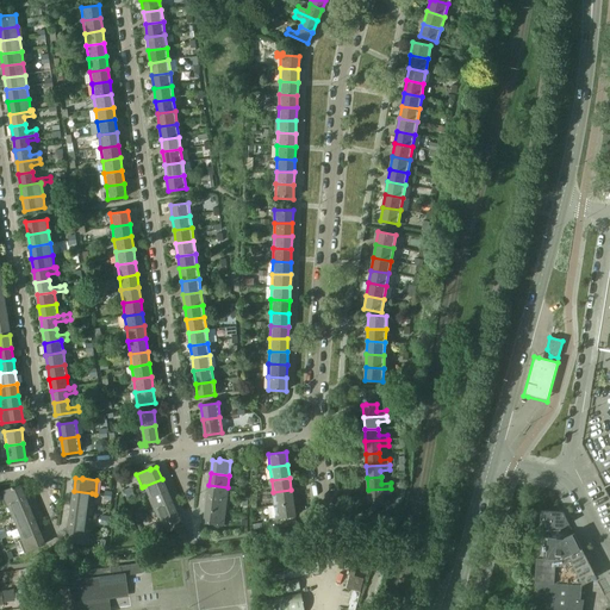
[(162,479),(144,486),(149,498),(167,491),(162,479)]
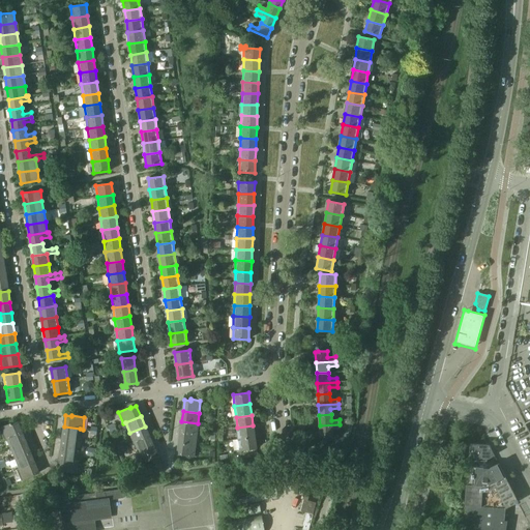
[(198,423),(181,421),(180,432),(196,434),(198,423)]
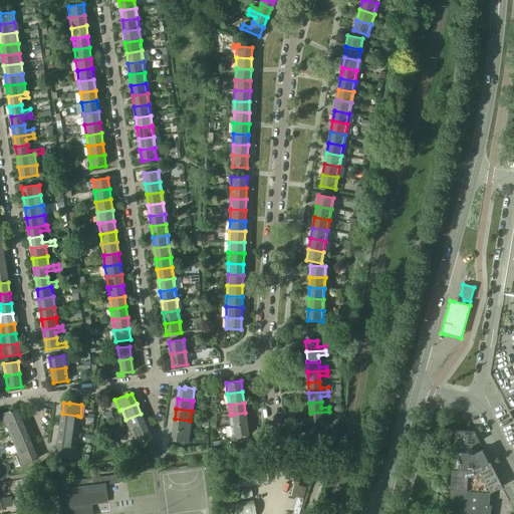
[(0,417),(4,427),(6,426),(21,420),(17,410),(11,412),(11,411),(0,415),(0,417)]
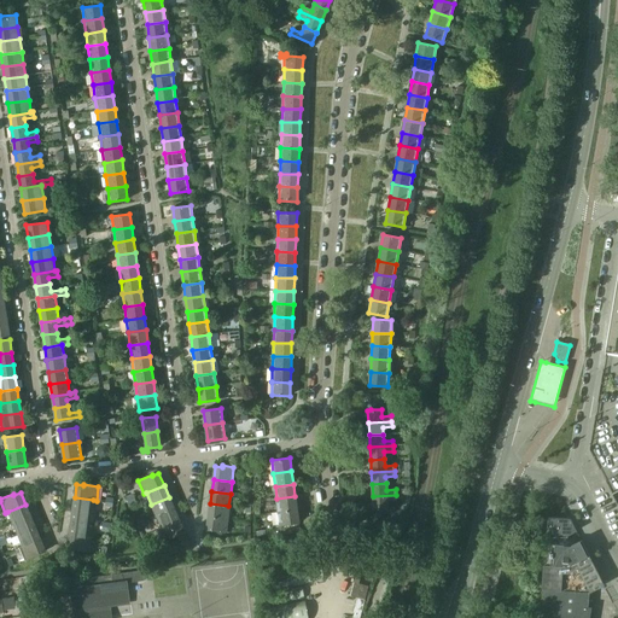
[(396,495),(373,496),(373,509),(388,508),(388,501),(397,500),(396,495)]
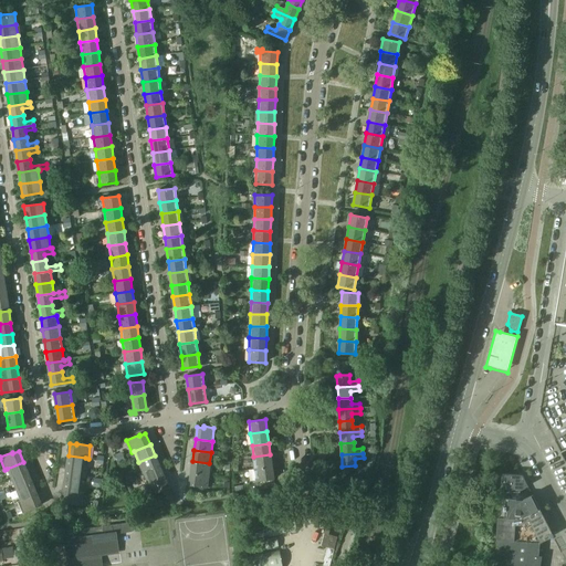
[(270,454),(253,457),(254,469),(272,467),(270,454)]
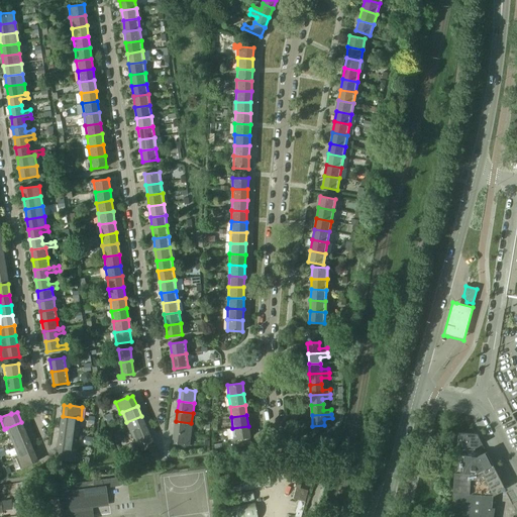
[(78,418),(63,416),(61,427),(77,429),(78,418)]
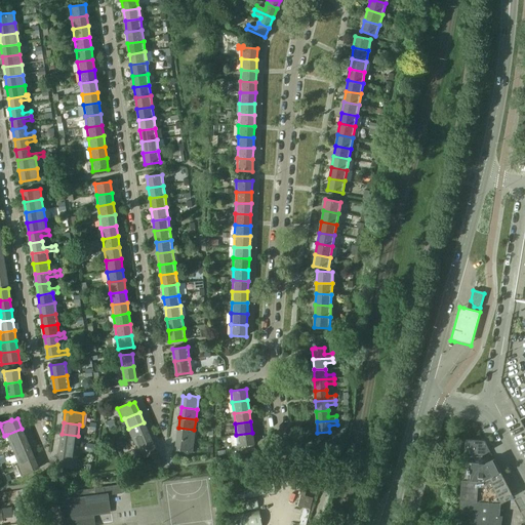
[(144,422),(128,429),(132,438),(148,432),(144,422)]
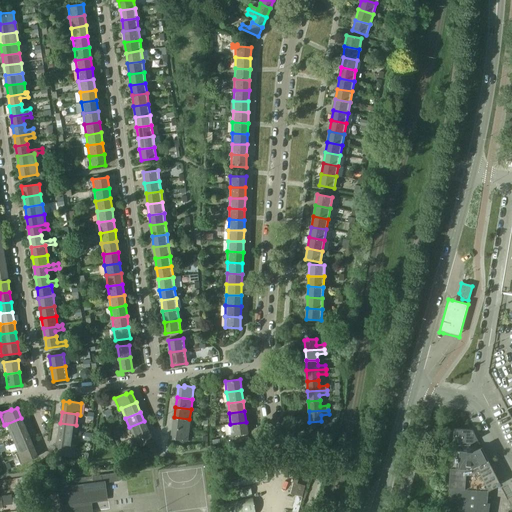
[(189,419),(174,417),(173,428),(188,430),(189,419)]
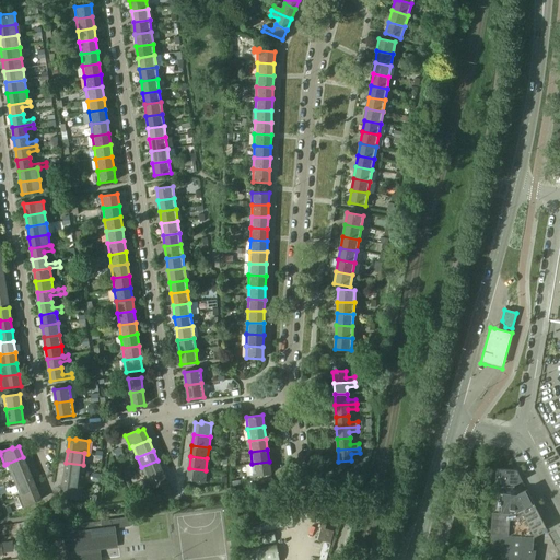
[(7,464),(11,474),(27,467),(23,457),(7,464)]
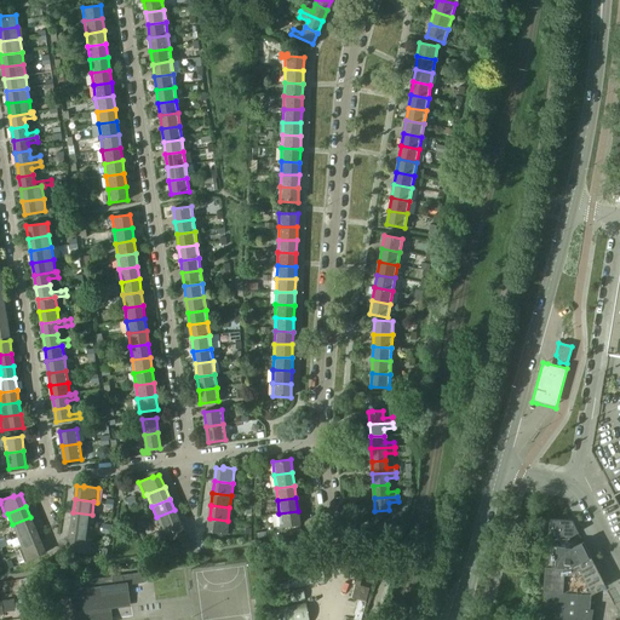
[(174,510),(156,517),(162,529),(179,522),(174,510)]
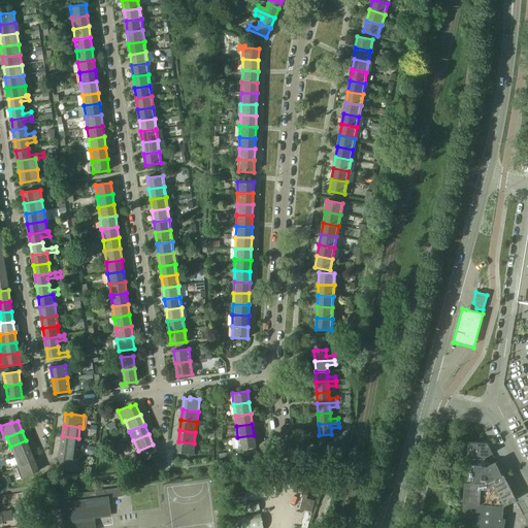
[(254,435),(237,437),(239,449),(235,449),(236,452),(240,451),(241,456),(256,454),(254,435)]
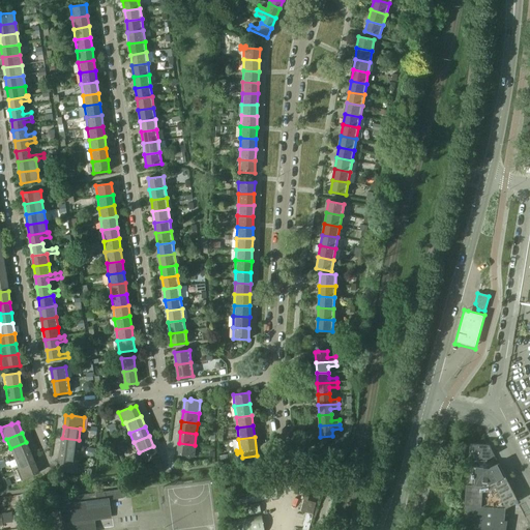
[(79,440),(62,438),(61,448),(77,450),(79,440)]
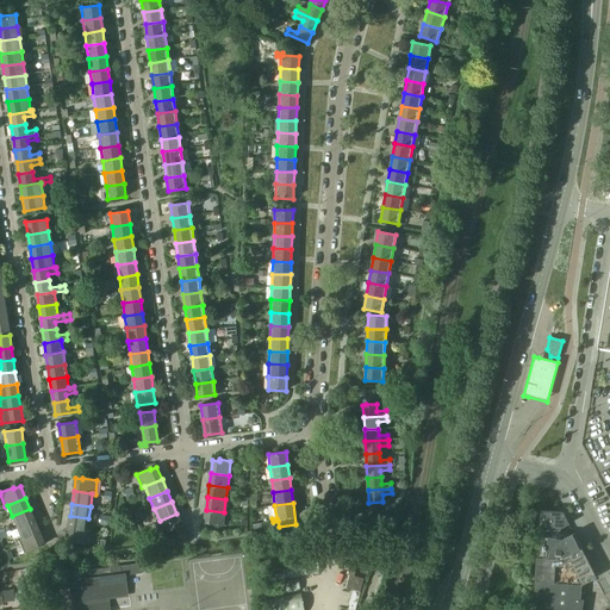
[(30,509),(12,516),(18,528),(35,521),(30,509)]
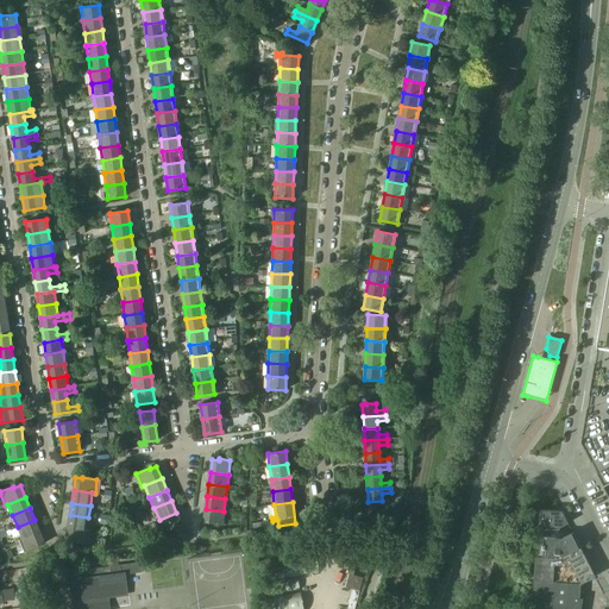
[(224,512),(206,509),(203,522),(214,523),(221,525),(224,512)]
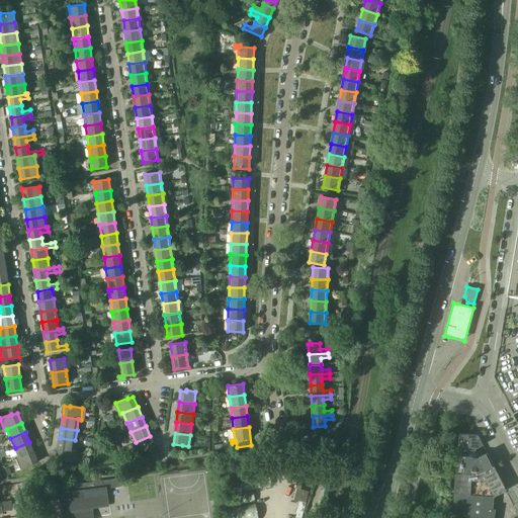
[(457,447),(477,448),(483,445),(478,435),(458,433),(457,447)]
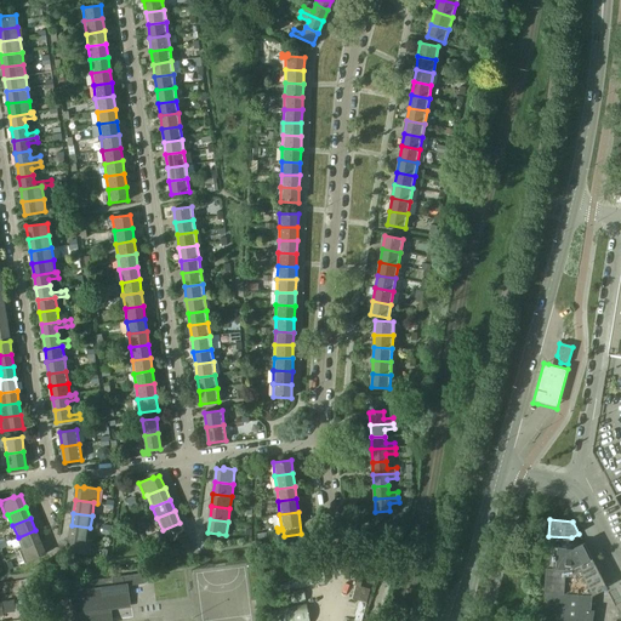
[(163,530),(159,531),(165,545),(175,540),(175,539),(184,535),(180,523),(163,530)]
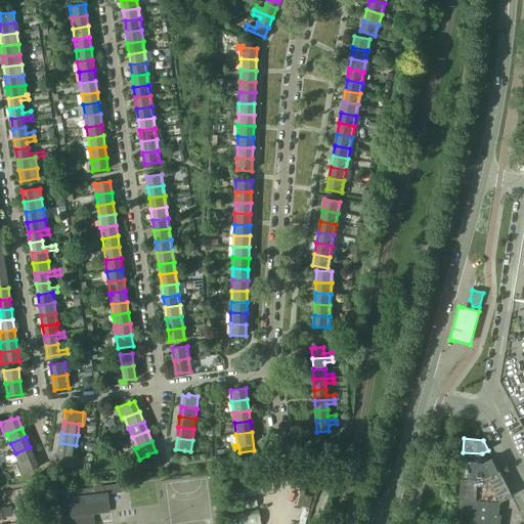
[(76,445),(60,443),(58,453),(75,455),(76,445)]
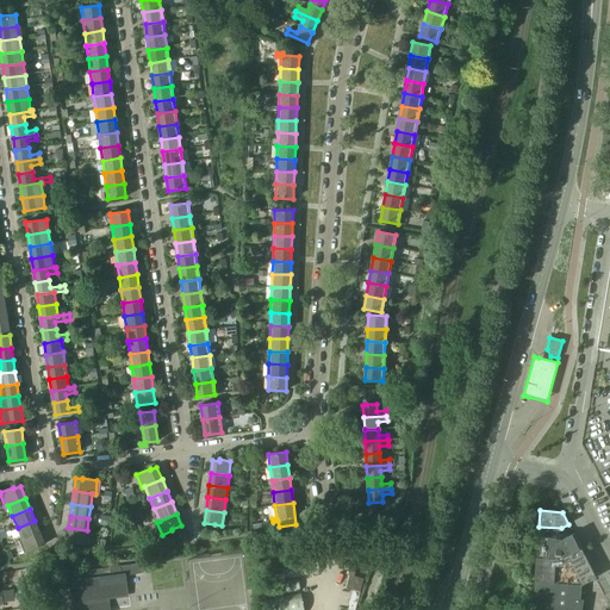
[(35,521),(18,528),(23,539),(23,540),(39,533),(35,521)]
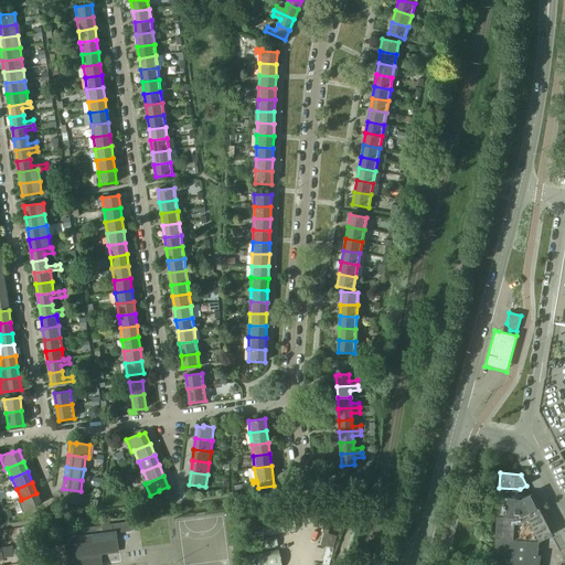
[(81,491),(63,489),(62,501),(72,502),(72,503),(82,504),(83,492),(81,491)]
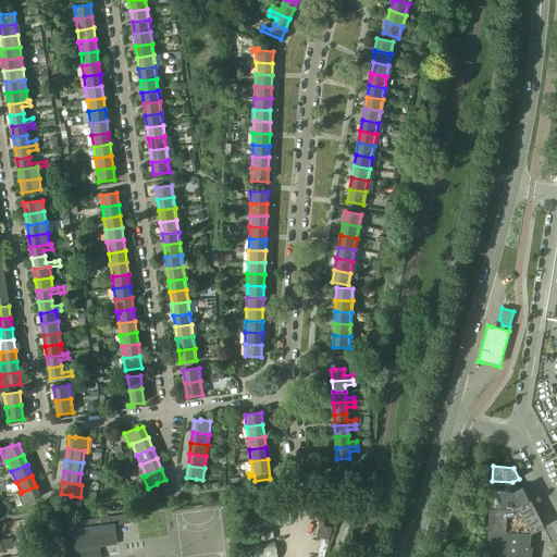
[(21,493),(21,492),(17,493),(23,505),(32,502),(32,500),(40,497),(36,486),(21,493)]
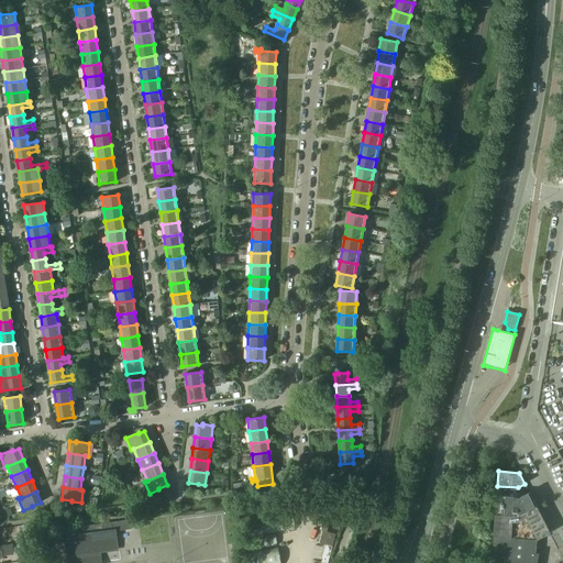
[(495,516),(496,516),(516,517),(532,508),(537,506),(529,492),(519,497),(496,495),(495,516)]
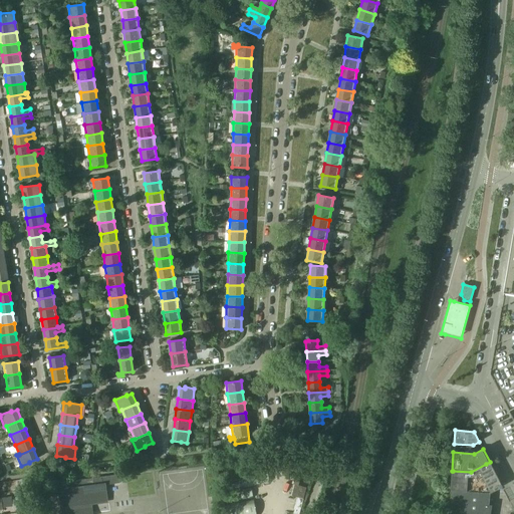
[(471,472),(453,471),(451,489),(451,491),(489,493),(502,487),(490,462),(486,464),(471,472)]
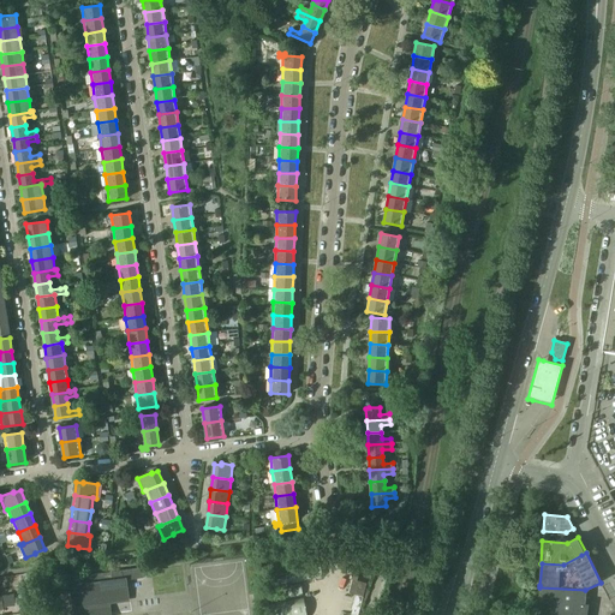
[(320,561),(274,568),(278,586),(323,580),(320,561)]
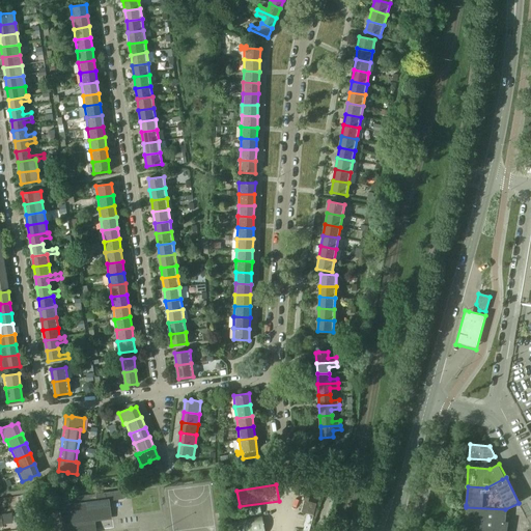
[(60,508),(63,530),(95,530),(94,520),(111,518),(109,501),(123,499),(122,491),(57,499),(58,508),(60,508)]
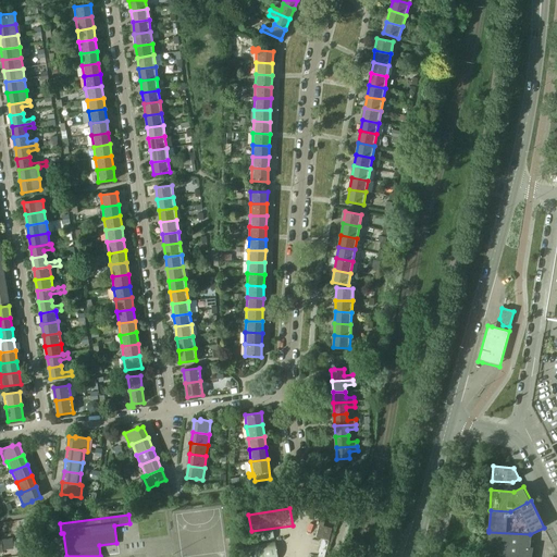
[(329,539),(332,528),(323,525),(324,522),(320,520),(316,535),(323,536),(329,539)]
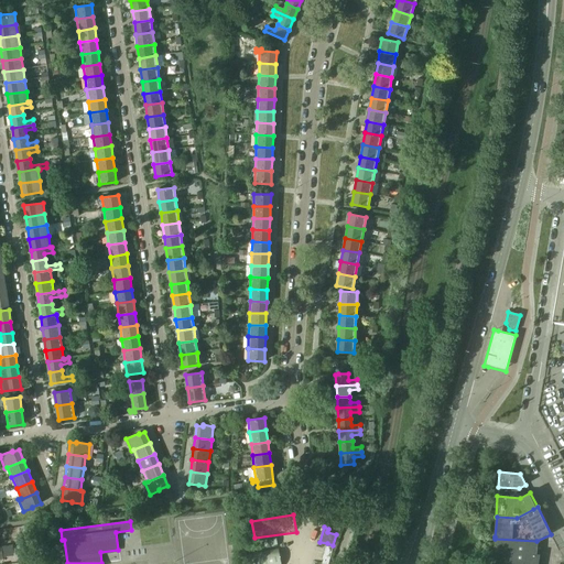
[(246,553),(278,546),(275,535),(243,541),(246,553)]
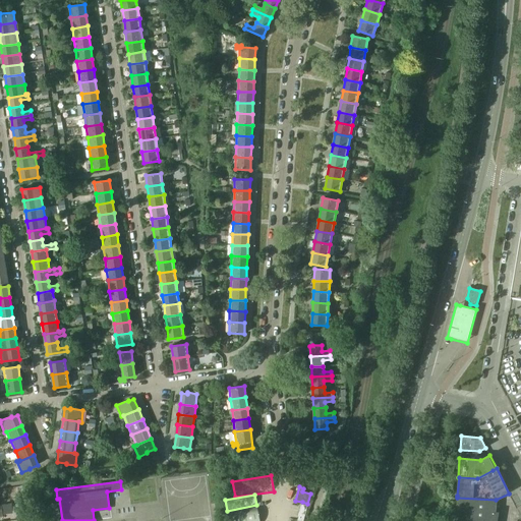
[(496,500),(457,498),(454,520),(497,520),(499,512),(496,512),(496,500)]
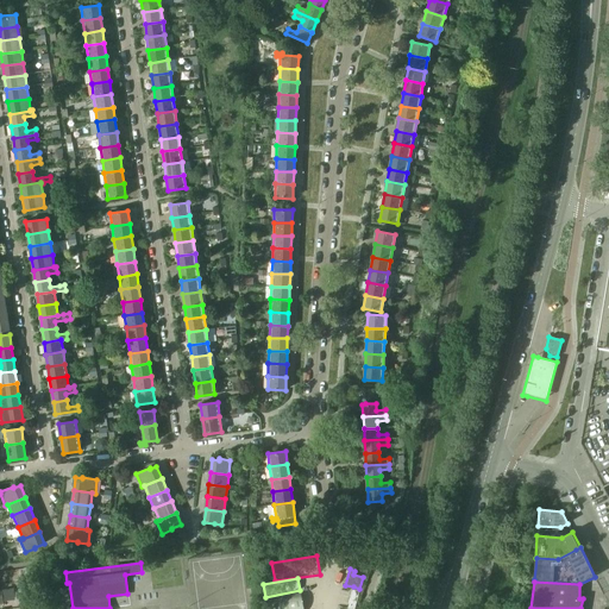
[(353,586),(347,608),(350,608),(353,608),(359,589),(353,586)]
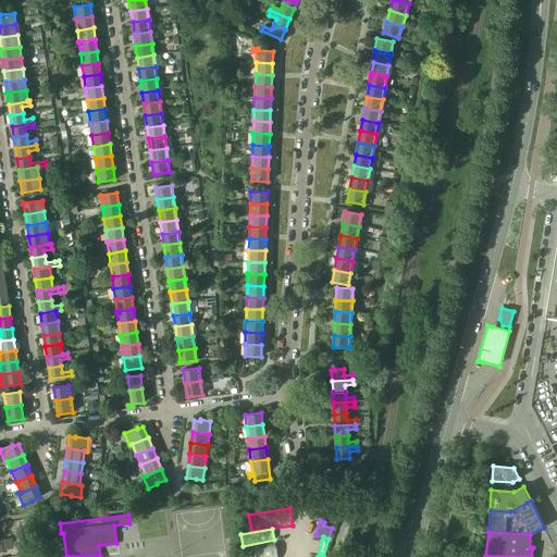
[(277,556),(275,541),(242,547),(244,556),(277,556)]
